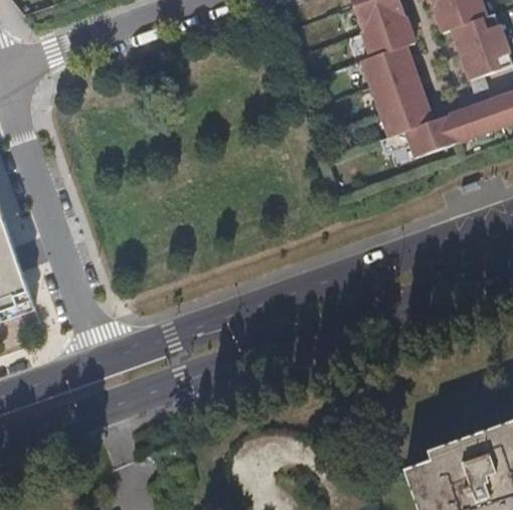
[(351,0),(370,54),(361,57),(388,134),(379,138),(384,153),(411,143),(415,155),(512,120),(512,89),(432,119),(405,43),(414,40),(399,0),(351,0)]
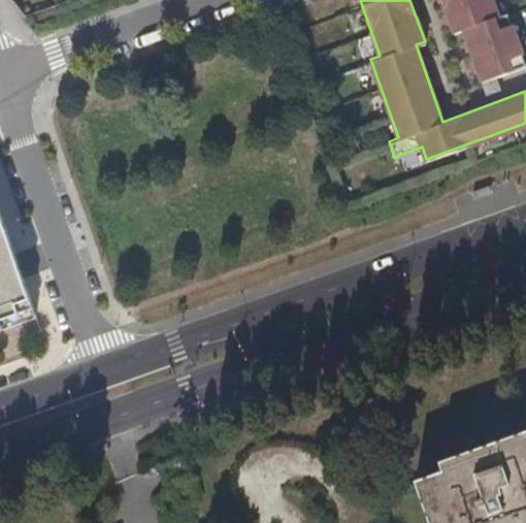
[(442,0),(454,31),(463,27),(482,79),(495,74),(525,64),(507,10),(498,14),(492,0),(442,0)]
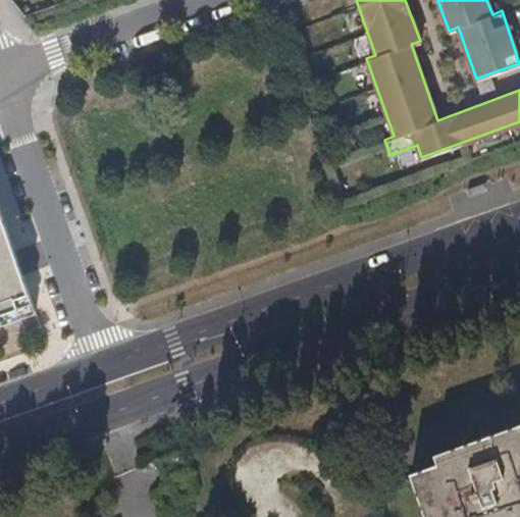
[(489,73),(476,79),(480,90),(494,86),(489,73)]
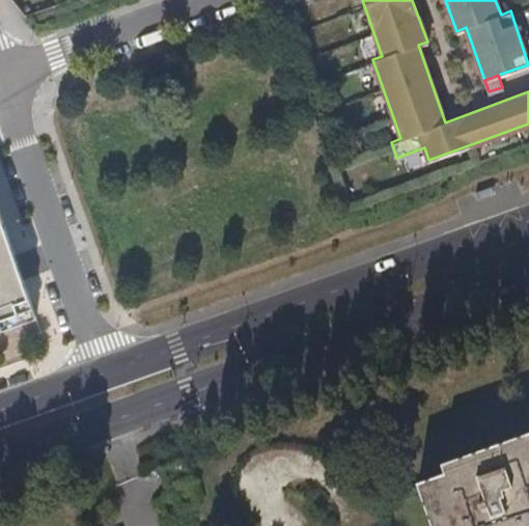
[(0,317),(39,308),(0,198),(0,317)]
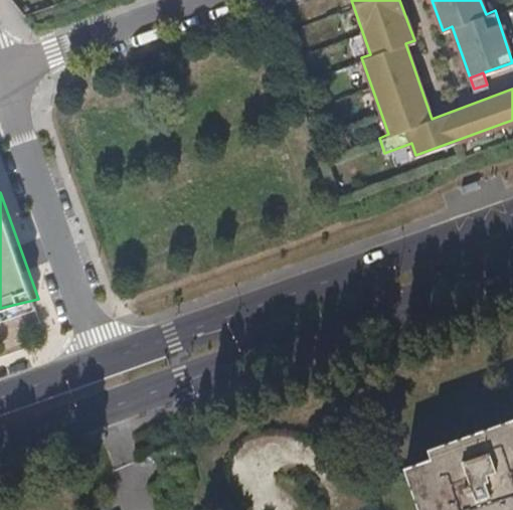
[(512,509),(512,419),(425,451),(429,460),(401,469),(415,509),(512,509)]
